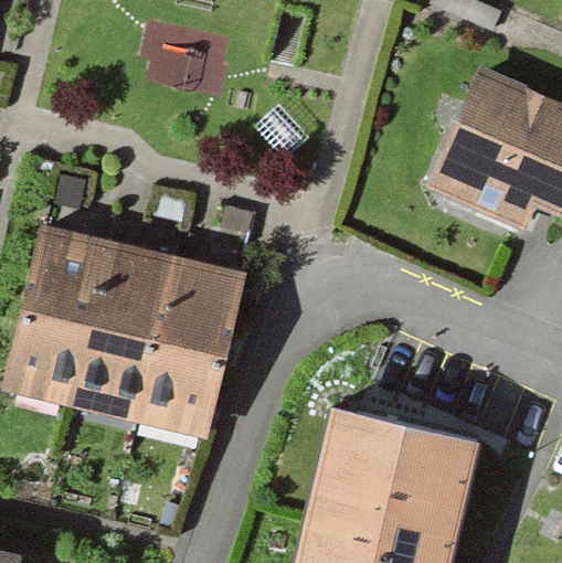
[(561,103),(486,70),(433,187),(527,229),(538,201),(561,212),(561,103)]
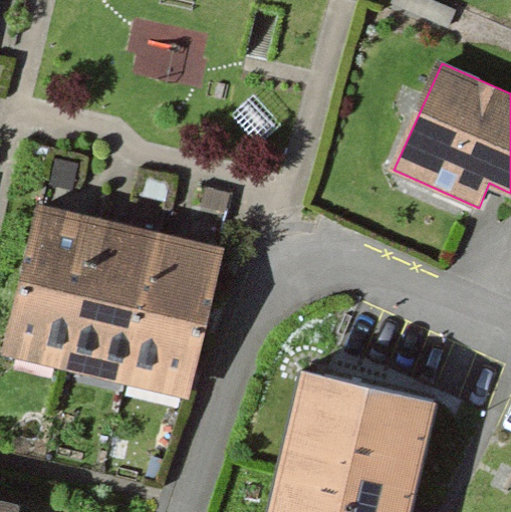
[(70,367),(103,220),(39,206),(6,353),(70,367)]
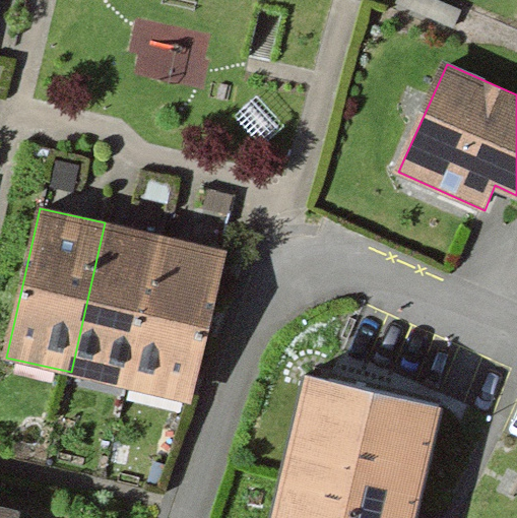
[(133,386),(167,237),(105,222),(71,372),(133,386)]
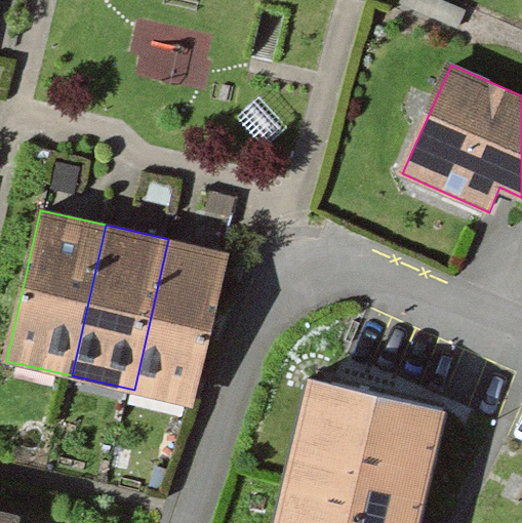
[(134,390),(195,403),(229,252),(168,239),(134,390)]
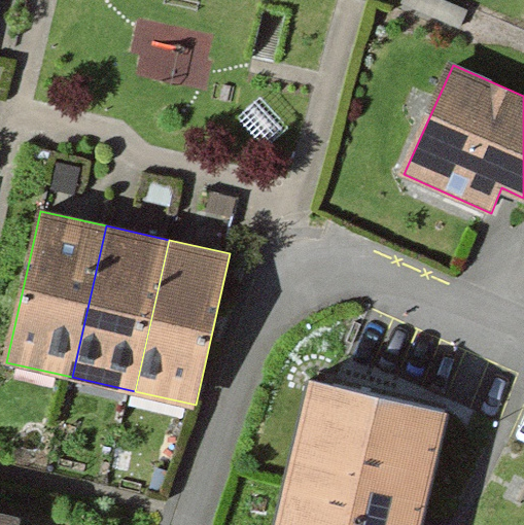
[(420,524),(447,412),(313,381),(279,524),(420,524)]
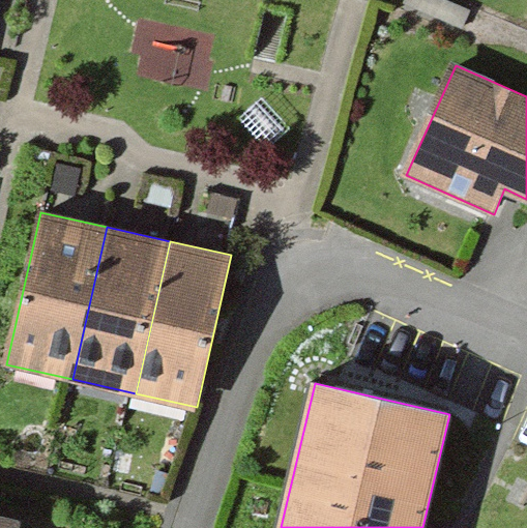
[(16,527),(18,521),(0,516),(0,527),(16,527)]
